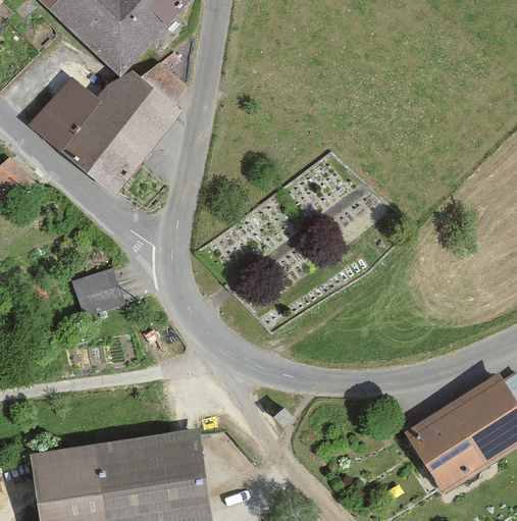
[(39,0),(119,76),(133,69),(194,0),(39,0)]
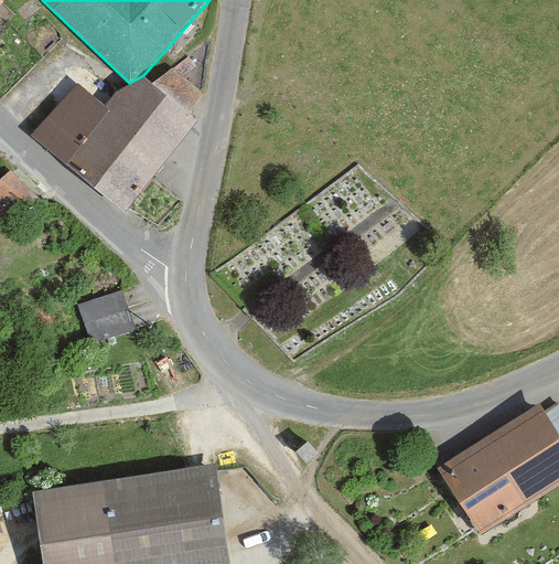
[(143,75),(129,83),(106,106),(77,82),(33,135),(124,210),(199,119),(143,75)]
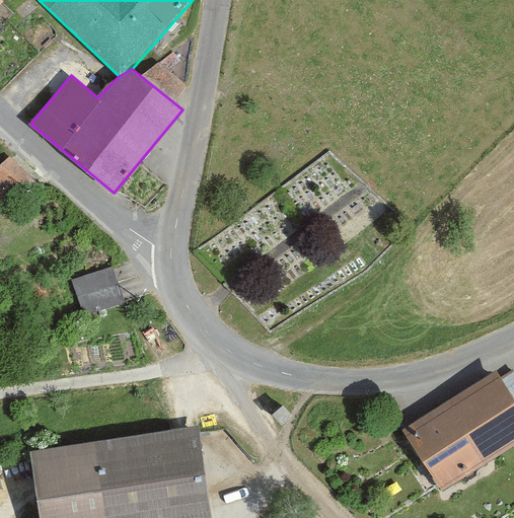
[(10,156),(0,165),(0,183),(16,201),(35,183),(10,156)]
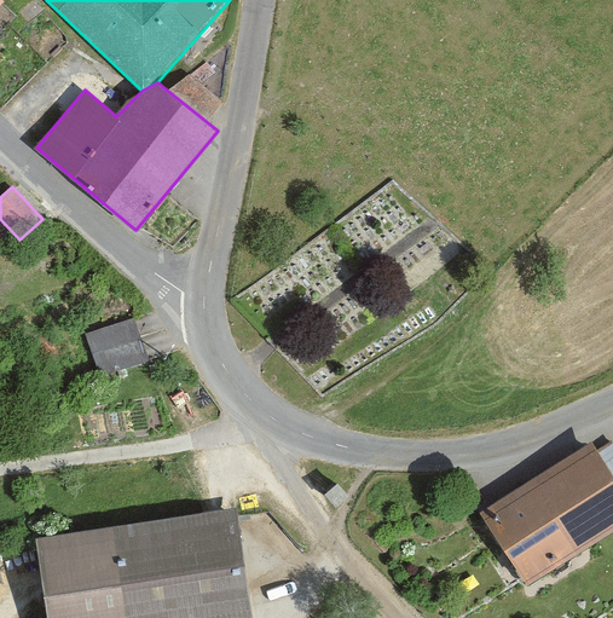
[(97,376),(146,361),(133,317),(82,333),(97,376)]
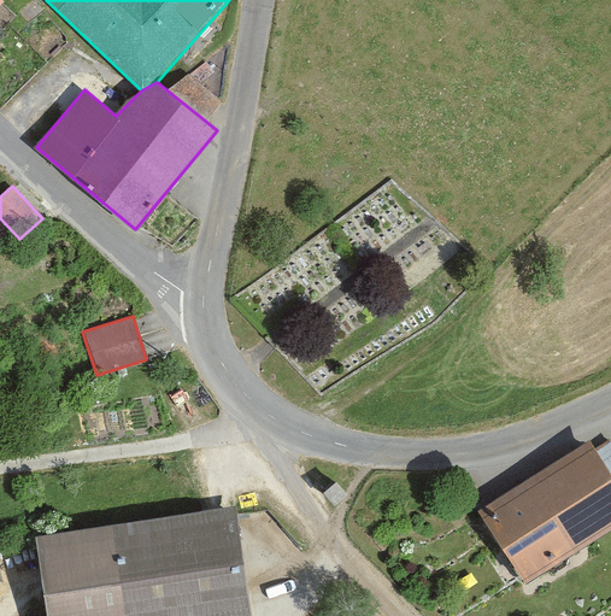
[(528,582),(610,529),(610,462),(595,438),(482,509),(528,582)]
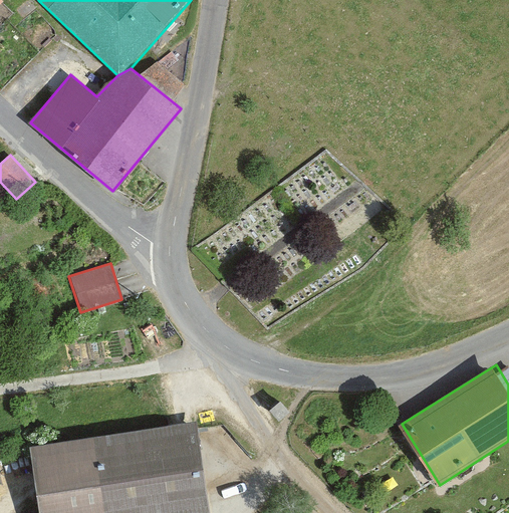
[(210,512),(194,420),(28,449),(39,512),(210,512)]
